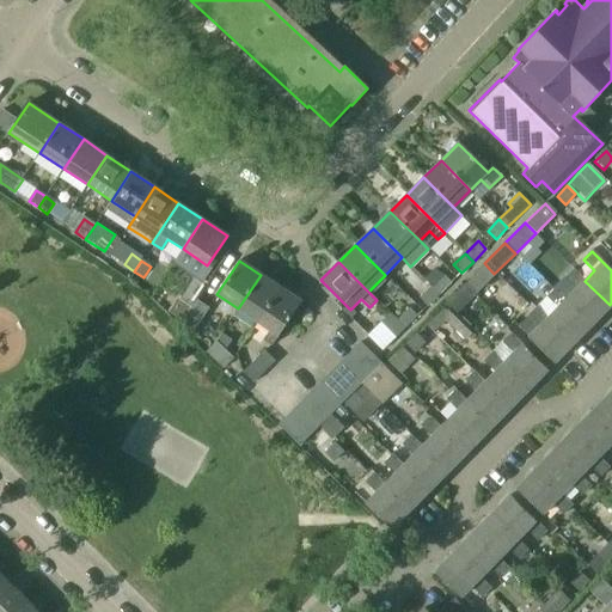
[(473,294),(494,274),(484,263),(463,283),(473,294)]
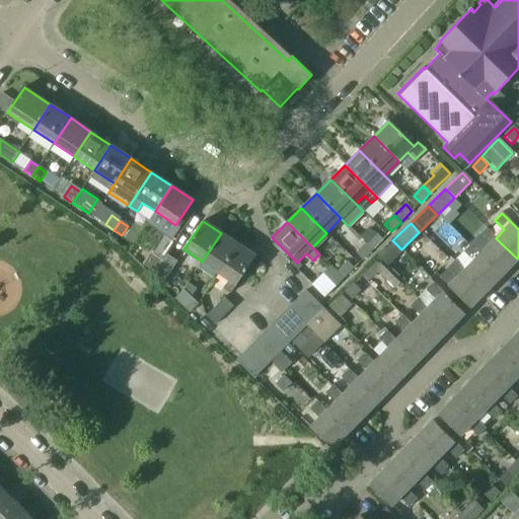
[(517,258),(496,238),(487,229),(479,236),(489,245),(479,253),(502,275),(517,258)]
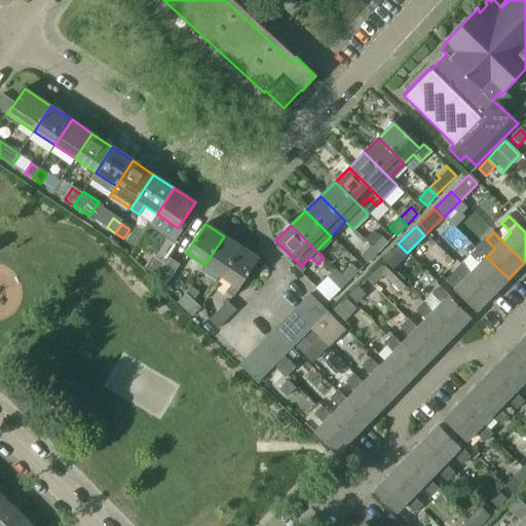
[(377,254),(388,242),(381,234),(370,246),(377,254)]
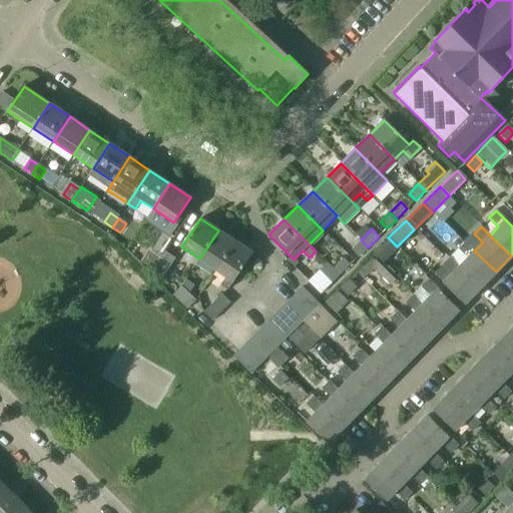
[(163,230),(150,250),(160,258),(165,251),(174,237),(163,230)]
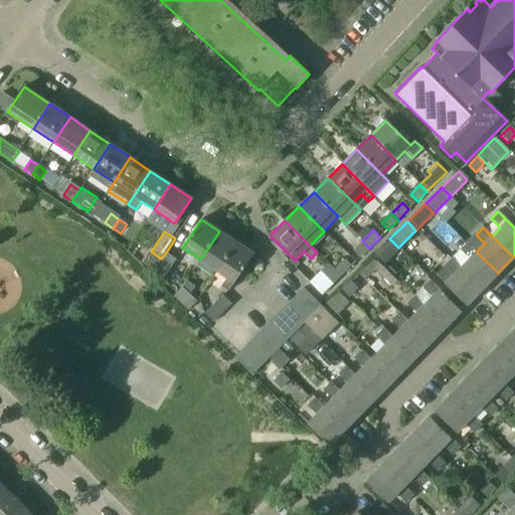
[(216,271),(235,242),(219,231),(200,260),(216,271)]
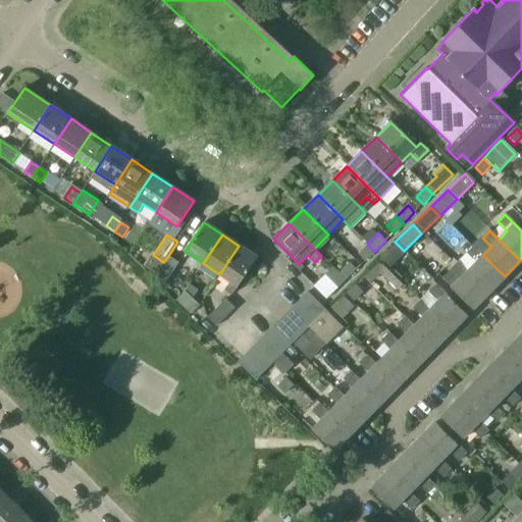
[(387,268),(404,252),(395,243),(378,258),(387,268)]
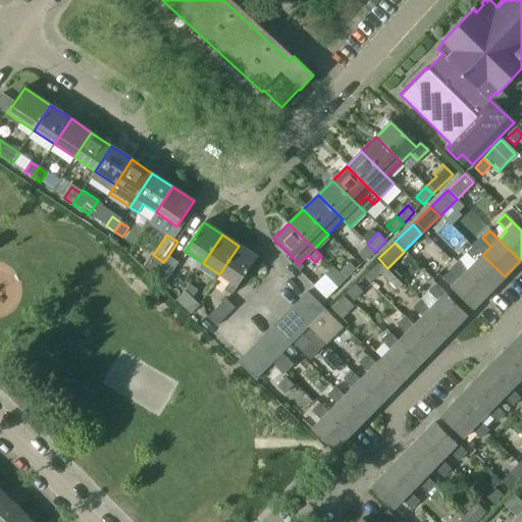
[(365,261),(374,252),(367,244),(357,253),(365,261)]
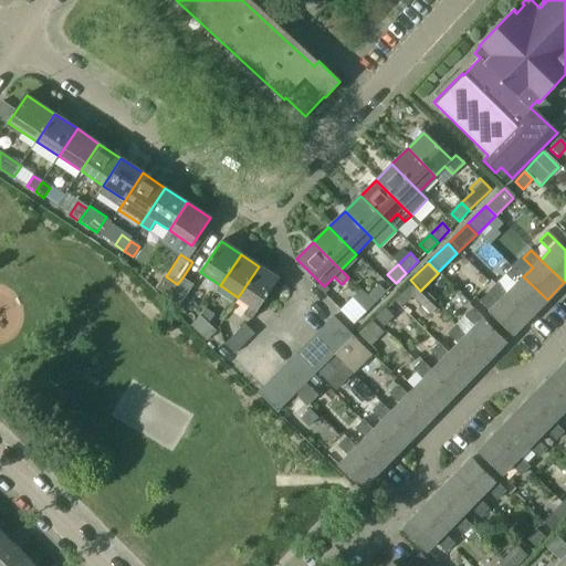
[(251,320),(278,279),(259,266),(238,297),(250,305),(243,315),(251,320)]
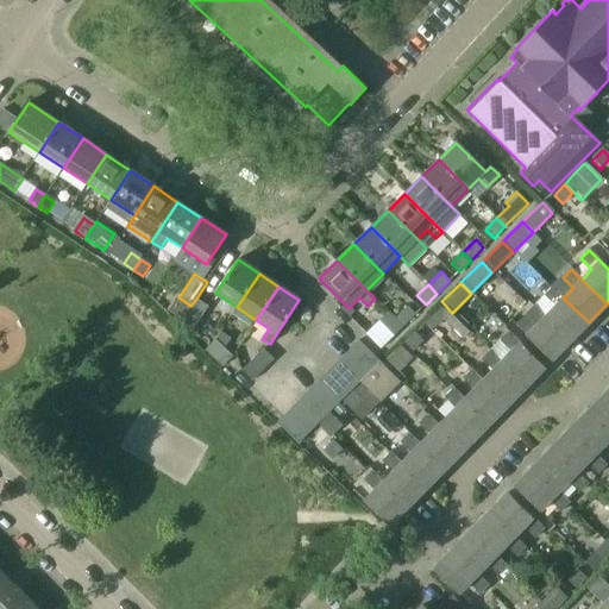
[(589,322),(563,297),(553,288),(545,296),(554,307),(545,316),(570,341),(589,322)]
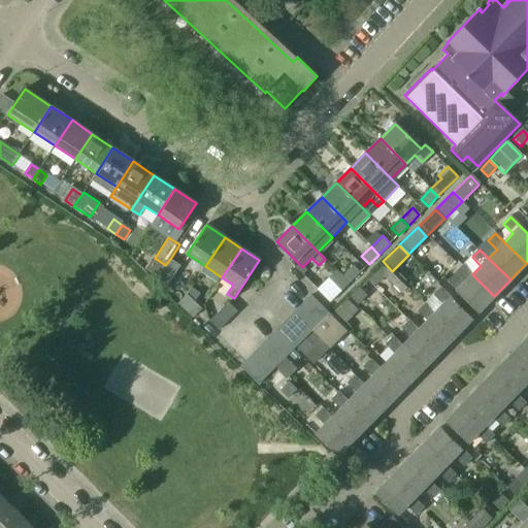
[(162,292),(179,265),(170,259),(165,265),(154,283),(162,292)]
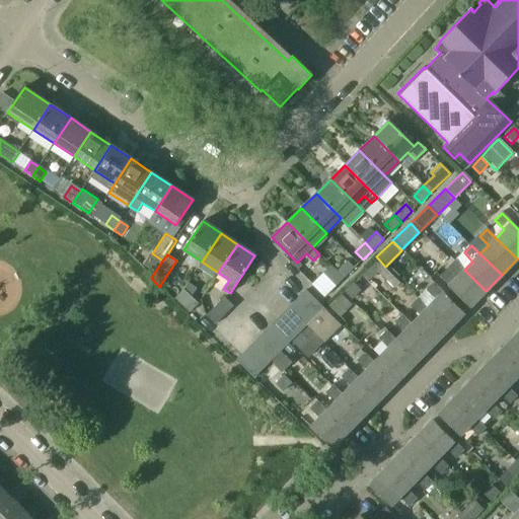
[(401,283),(376,256),(359,274),(368,283),(379,272),(395,289),(401,283)]
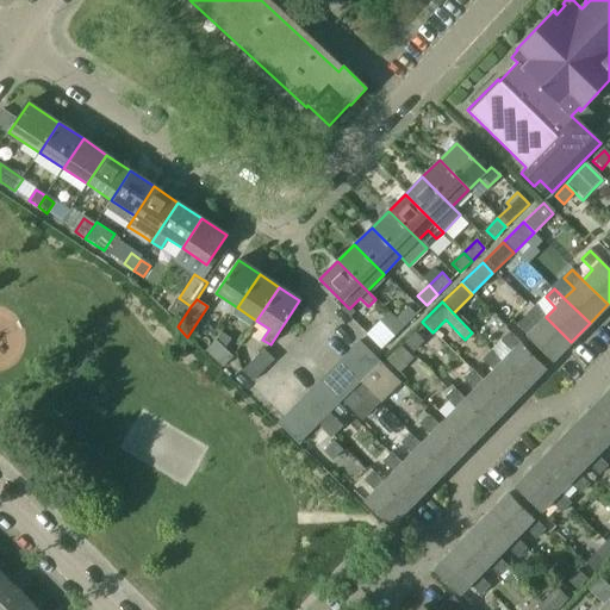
[(403,328),(414,316),(405,307),(394,319),(403,328)]
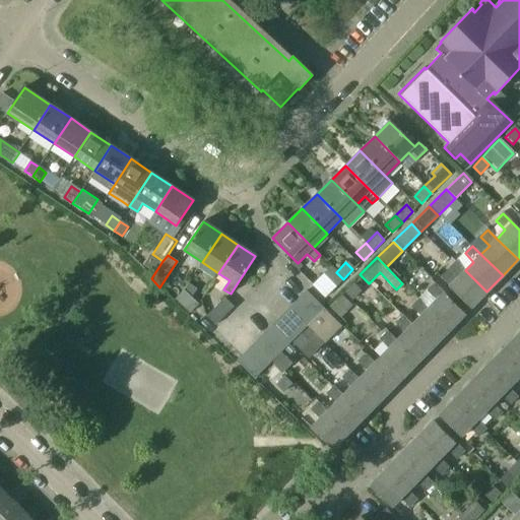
[(486,291),(465,270),(456,262),(449,269),(459,279),(450,288),(470,308),(486,291)]
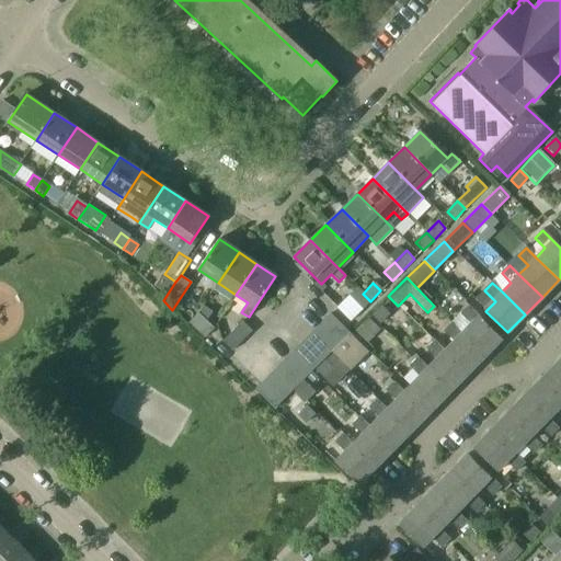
[(370,301),(363,294),(358,289),(343,306),(343,315),(350,322),(370,301)]
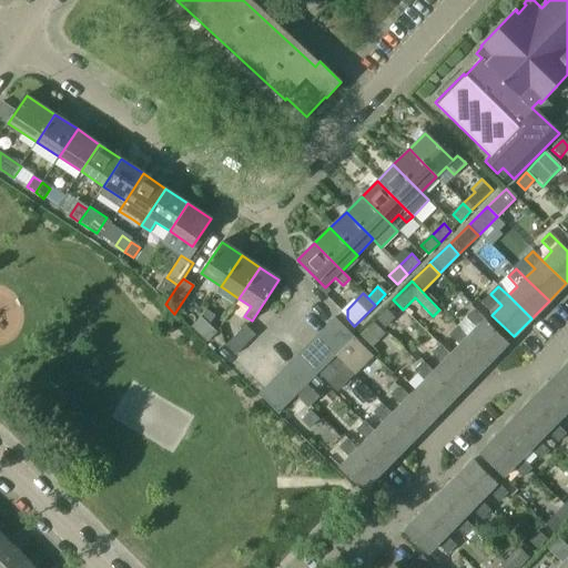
[(216,332),(209,325),(215,315),(206,308),(201,316),(200,316),(190,326),(206,342),(216,332)]
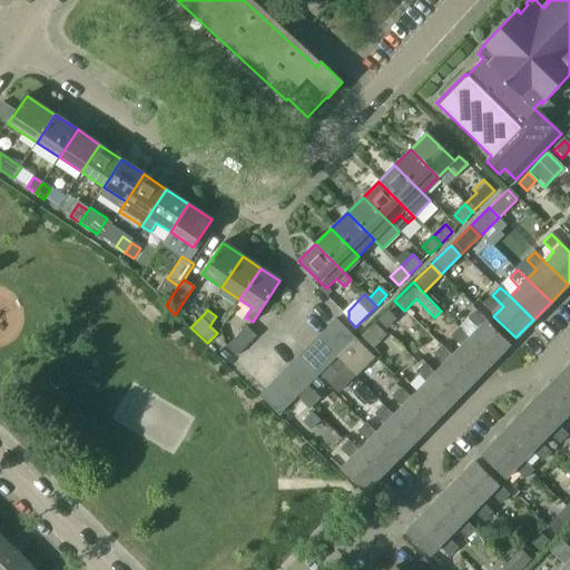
[(509,344),(475,311),(468,320),(478,328),(469,338),(492,361),(509,344)]
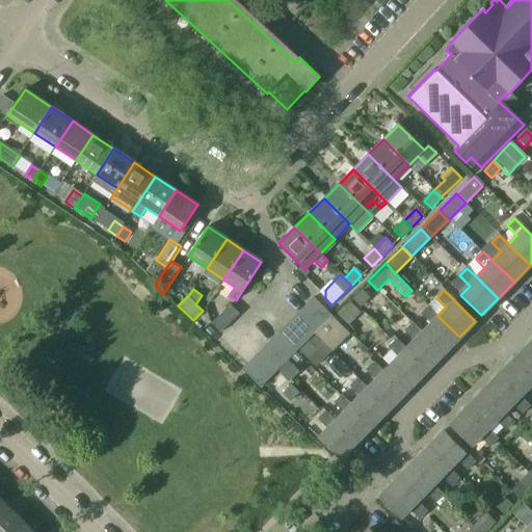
[(362,291),(352,301),(358,307),(358,308),(369,297),(362,291)]
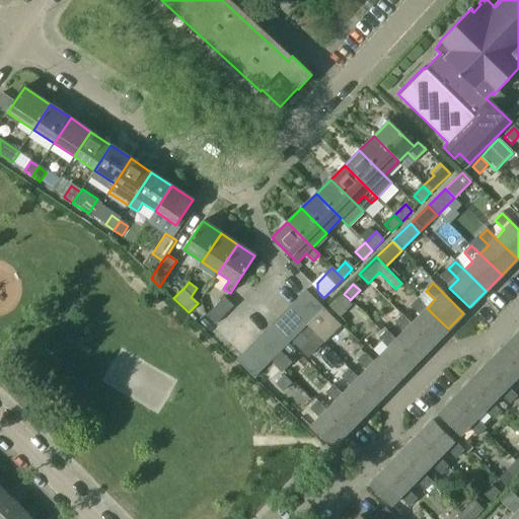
[(323,309),(305,291),(297,300),(314,317),(323,309)]
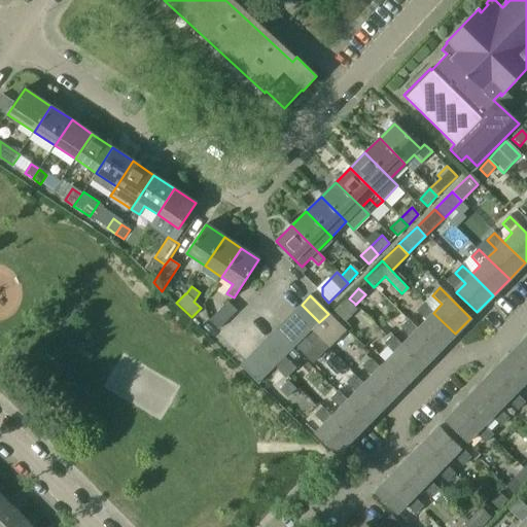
[(344,321),(355,310),(347,301),(331,316),(348,331),(351,328),(344,321)]
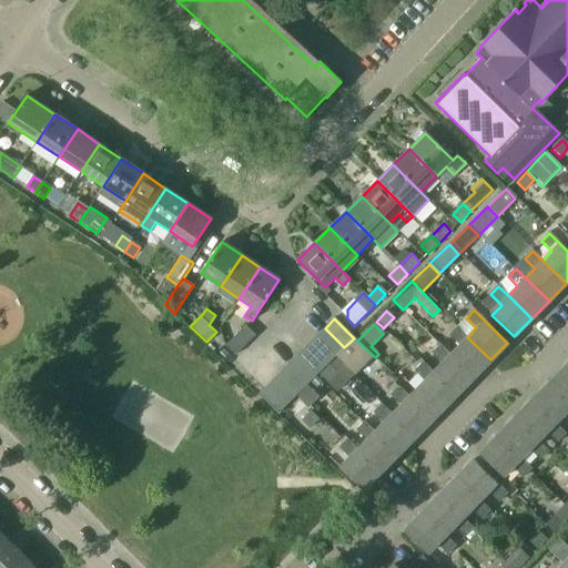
[(235,355),(254,336),(244,325),(225,345),(235,355)]
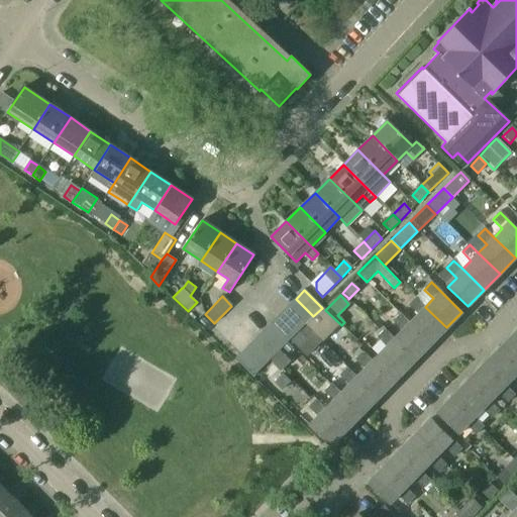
[(446,327),(425,307),(416,298),(409,306),(418,314),(409,323),(430,343),(446,327)]
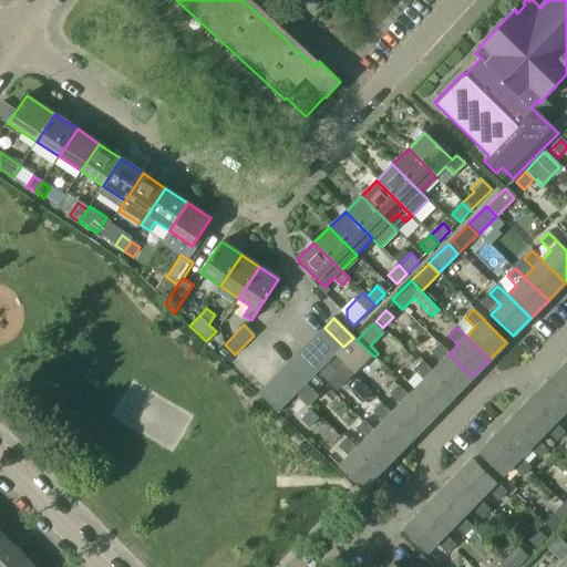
[(343,347),(325,328),(315,337),(334,357),(343,347)]
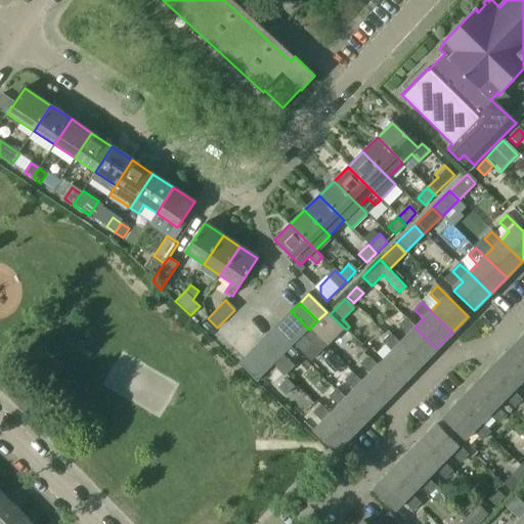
[(309,330),(291,311),(282,319),(300,338),(309,330)]
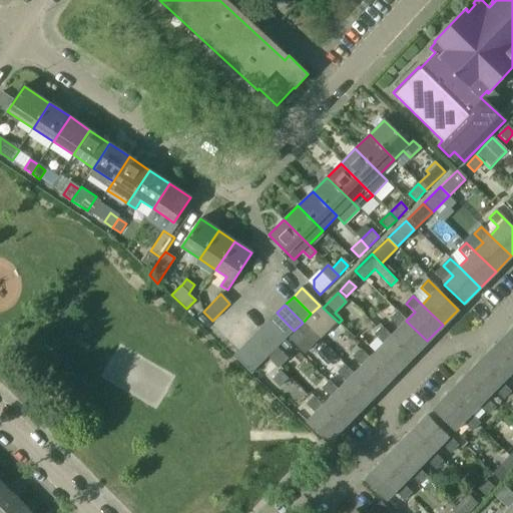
[(320,306),(311,314),(303,323),(321,340),(337,324),(320,306)]
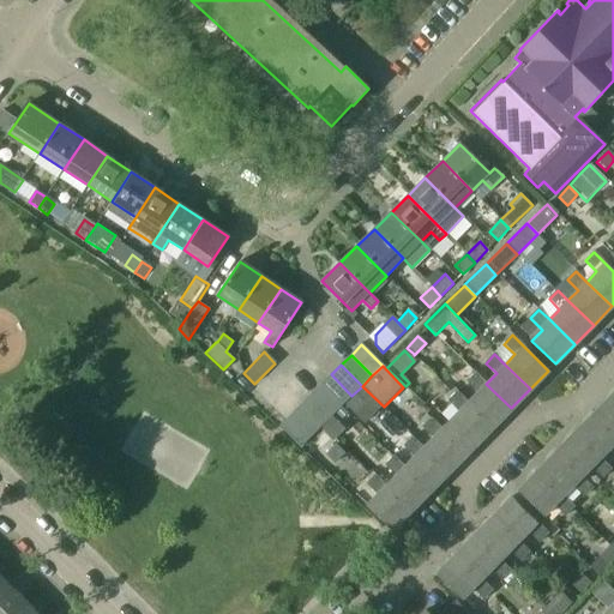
[(511,408),(486,384),(476,373),(467,383),(477,392),(468,402),(493,427),(511,408)]
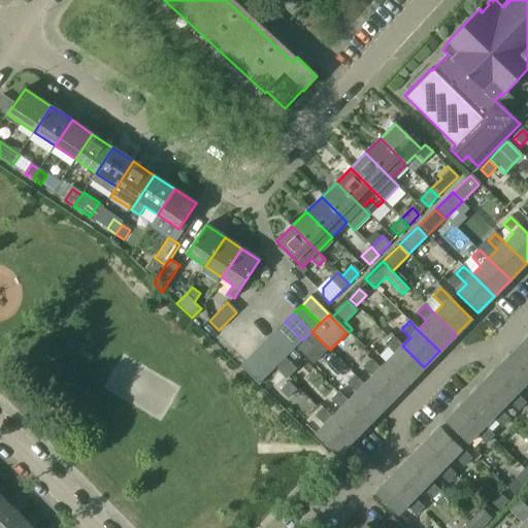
[(302,340),(285,322),(275,331),(294,350),(302,340)]
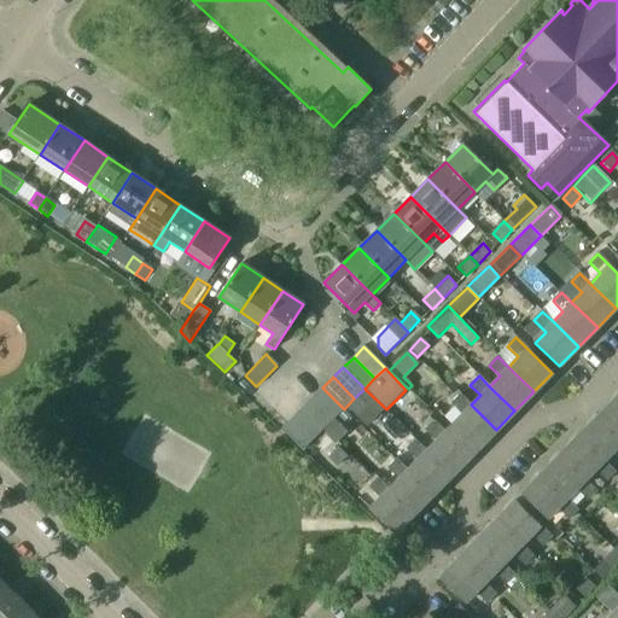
[(344,409),(322,388),(312,398),(333,419),(344,409)]
